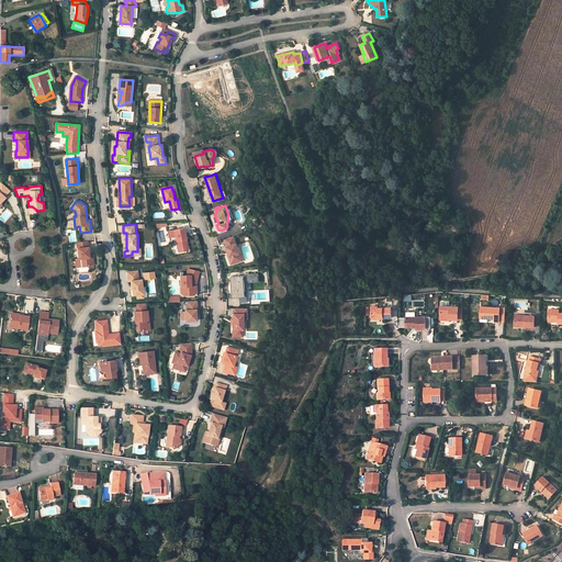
[(188,250),(186,239),(187,239),(183,227),(175,229),(179,251),(188,250)]
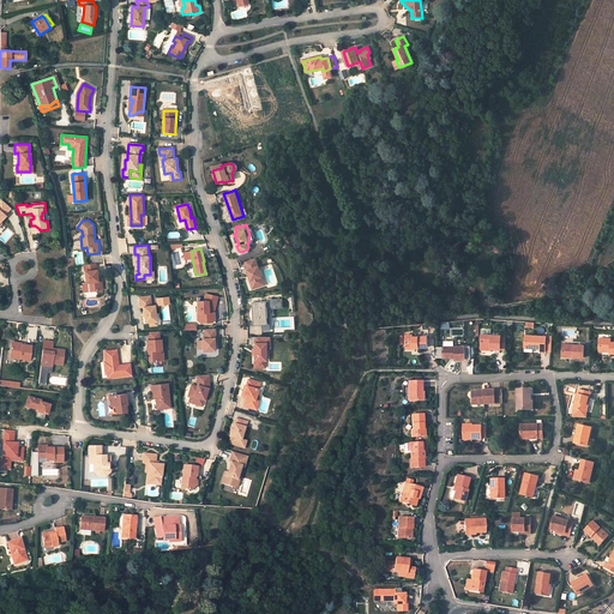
[(263,277),(259,266),(256,258),(246,262),(251,276),(252,280),(251,281),(253,288),(263,286),(260,277),(263,277)]
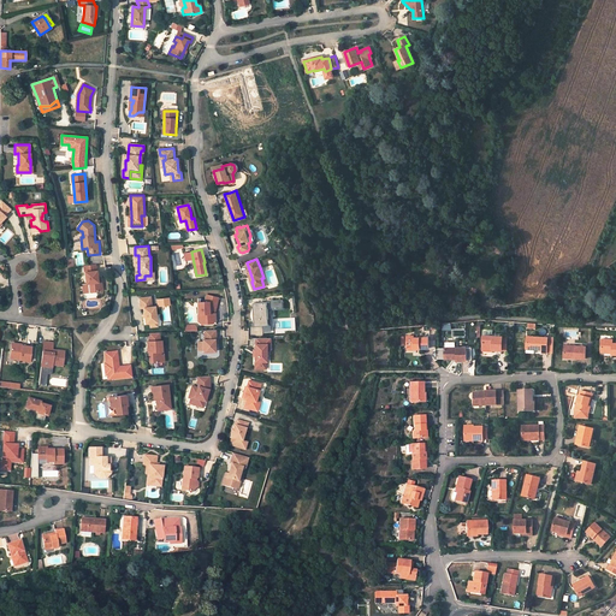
[(98,278),(96,265),(84,266),(87,284),(89,283),(90,292),(102,291),(102,282),(98,282),(98,278)]
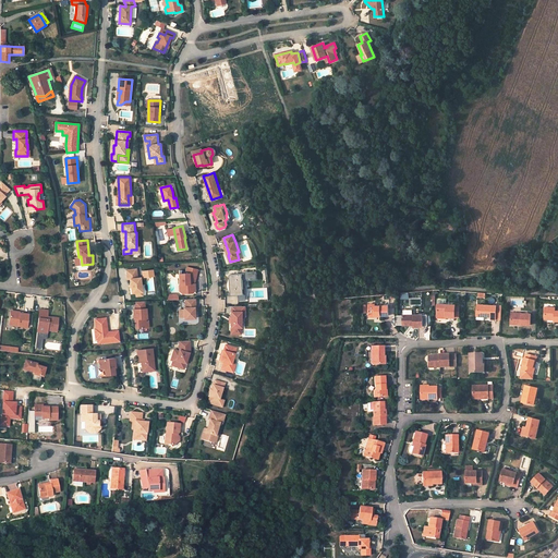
[(194,284),(197,269),(187,267),(185,274),(179,274),(180,284),(181,284),(183,287),(183,293),(192,293),(194,291),(194,287),(193,287),(193,284),(194,284)]
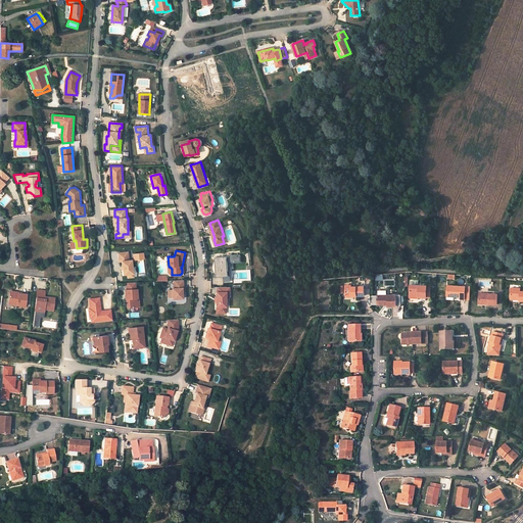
[(133,274),(131,260),(129,260),(128,252),(119,253),(120,262),(122,262),(123,275),(127,274),(128,278),(133,277),(133,274)]
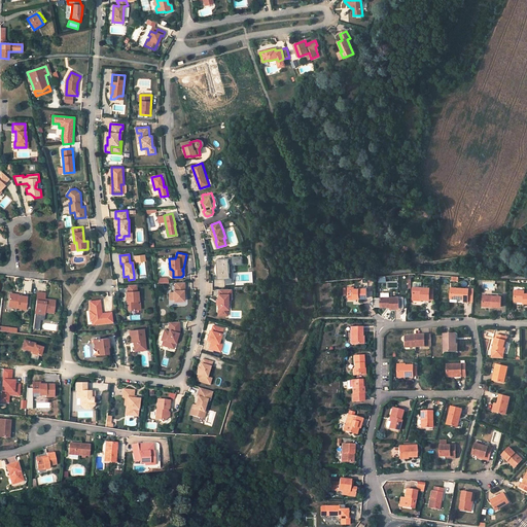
[(230,265),(229,258),(217,259),(217,265),(218,270),(218,275),(218,279),(231,278),(231,277),(233,277),(232,271),(230,272),(230,265)]
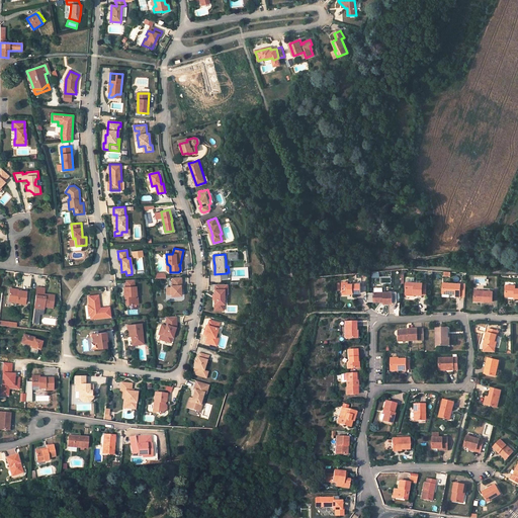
[(180,289),(180,285),(181,285),(181,277),(172,278),(172,285),(170,285),(171,287),(171,294),(171,296),(181,295),(180,289)]
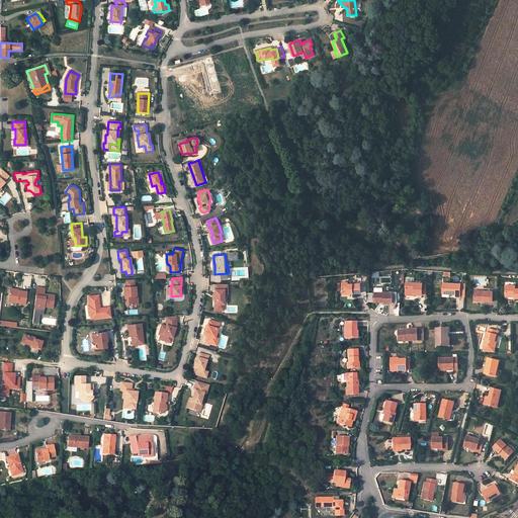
[(426,293),(427,283),(415,283),(415,279),(414,279),(408,278),(408,282),(407,282),(406,293),(415,293),(415,295),(423,295),(423,293),(426,293)]
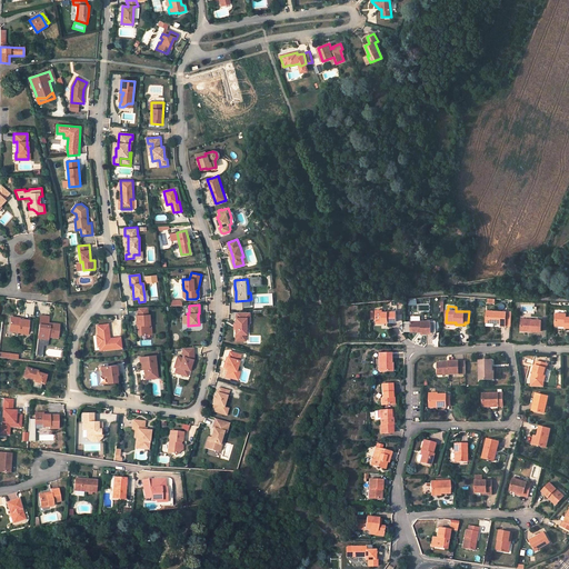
[(138,335),(148,335),(148,321),(149,321),(149,315),(147,315),(147,307),(137,308),(138,315),(136,316),(136,321),(137,321),(139,321),(139,325),(137,325),(138,335)]
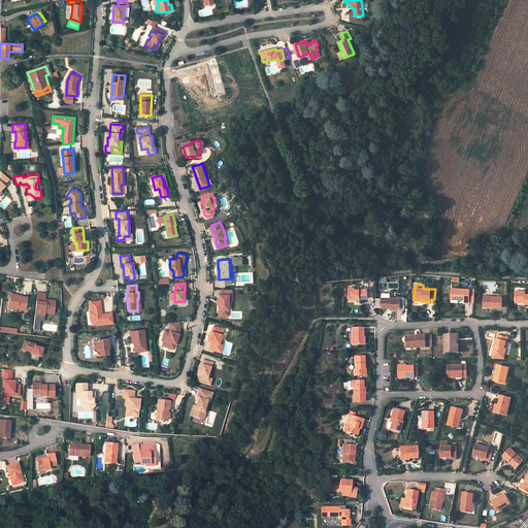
[(459,300),(465,300),(465,302),(469,302),(474,302),(474,290),(470,290),(452,289),(452,299),(459,300)]
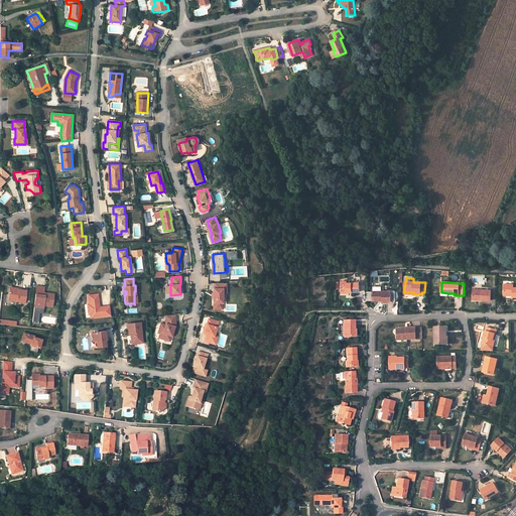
[(223,303),(223,293),(224,293),(224,288),(226,288),(226,283),(214,283),(214,288),(213,288),(213,303),(214,303),(223,303)]
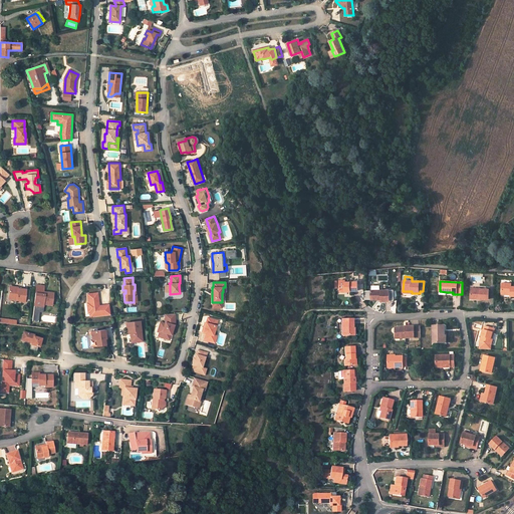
[(346,282),(340,283),(340,292),(351,292),(359,292),(359,283),(347,284),(346,282)]
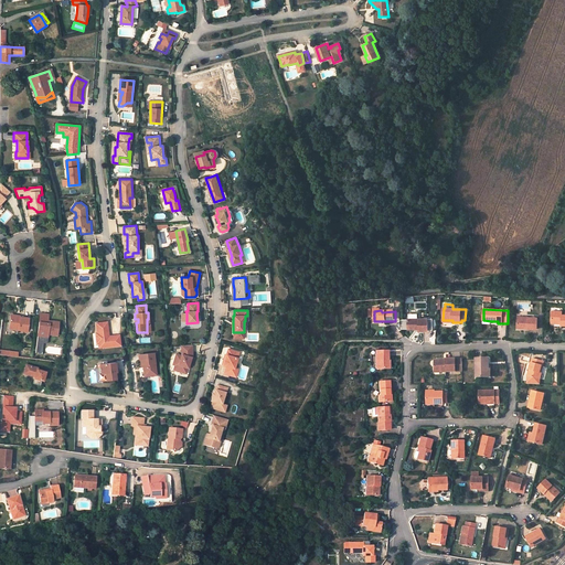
[(562,312),(552,311),(551,322),(562,322),(562,324),(562,326),(564,326),(564,315),(562,315),(562,312)]
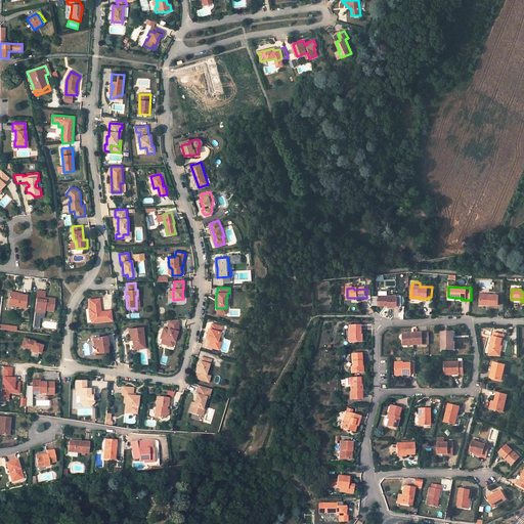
[(52,311),(54,299),(46,298),(45,298),(45,300),(43,300),(44,297),(44,292),(37,291),(33,328),(38,328),(39,317),(40,310),(41,309),(44,309),(52,311)]
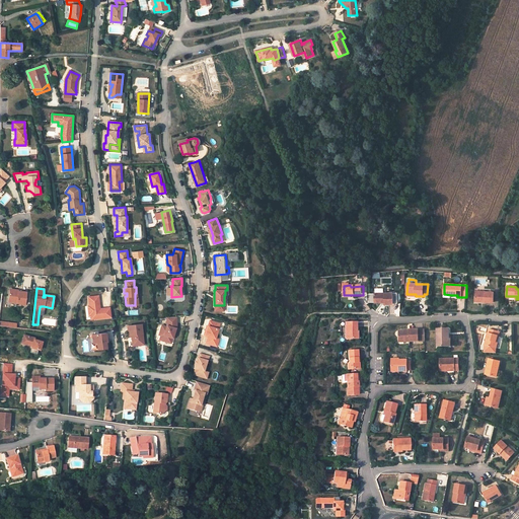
[(25,292),(9,290),(8,302),(24,304),(25,292)]
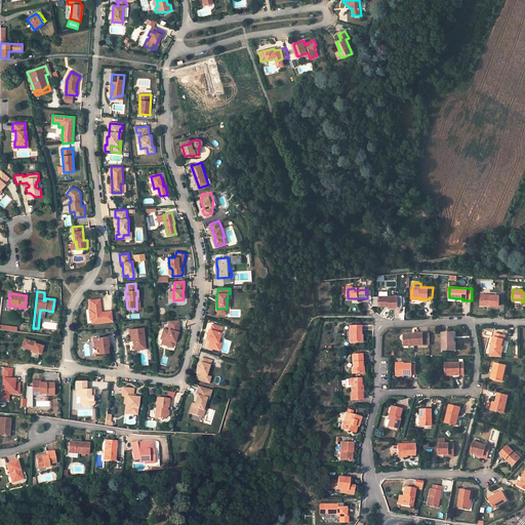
[(499,295),(481,294),(481,304),(490,305),(490,306),(499,306),(499,295)]
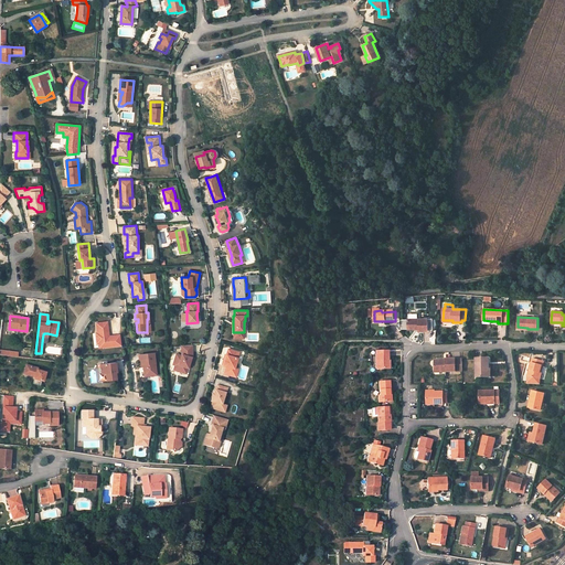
[(408,320),(402,320),(402,330),(415,330),(418,330),(418,332),(433,331),(433,320),(418,320),(408,320)]
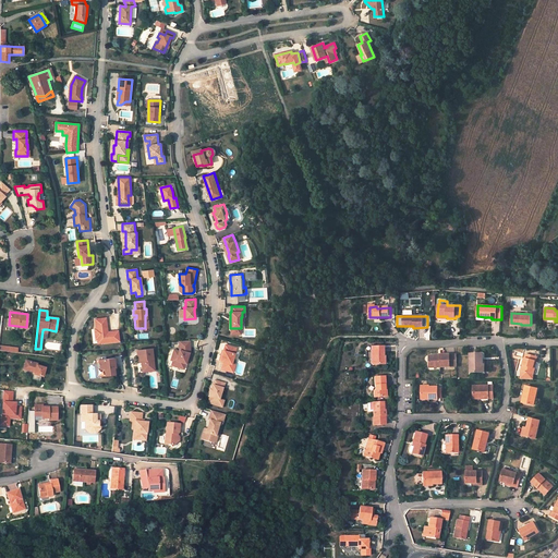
[(119,341),(118,330),(107,332),(106,329),(107,329),(106,318),(95,319),(96,329),(95,329),(96,339),(97,339),(102,338),(104,342),(119,341)]
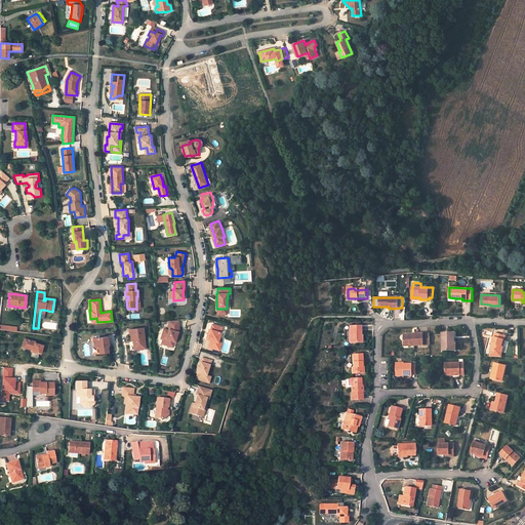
[(174,341),(177,332),(178,332),(178,320),(168,321),(169,329),(168,330),(164,329),(161,337),(166,338),(164,345),(172,347),(174,341)]
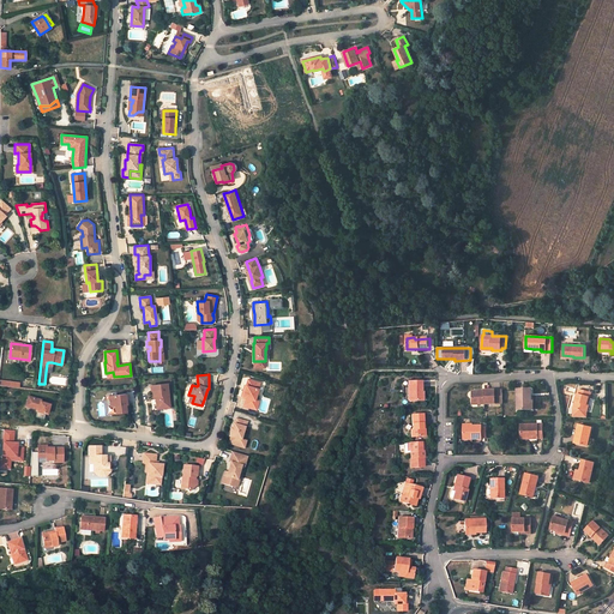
[(254,401),(258,389),(256,389),(258,383),(248,379),(246,385),(244,397),(246,398),(244,407),(256,410),(259,402),(254,401)]
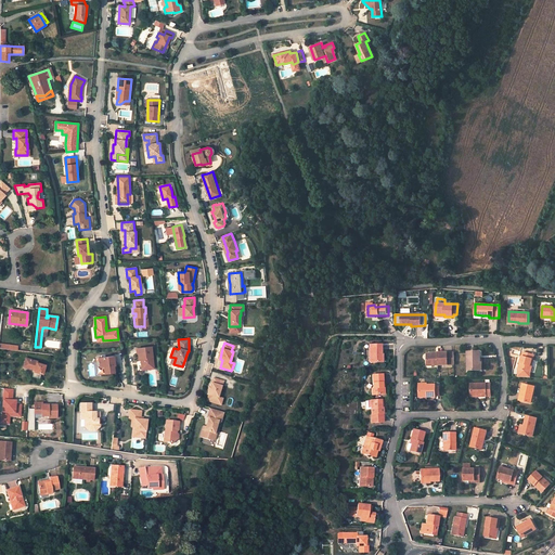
[(372,344),(371,362),(384,362),(384,353),(383,353),(383,344),(372,344)]
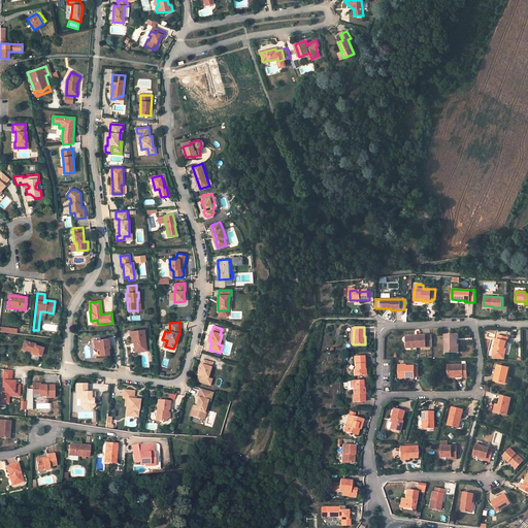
[(145,344),(143,330),(131,331),(132,340),(134,340),(134,342),(135,352),(143,351),(142,344),(145,344)]
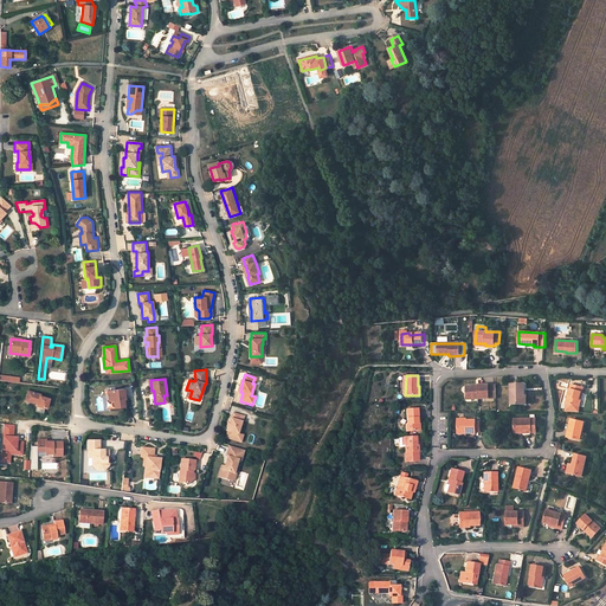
[(477,386),(465,387),(465,398),(478,398),(478,399),(489,399),(495,399),(495,386),(488,385),(477,386)]
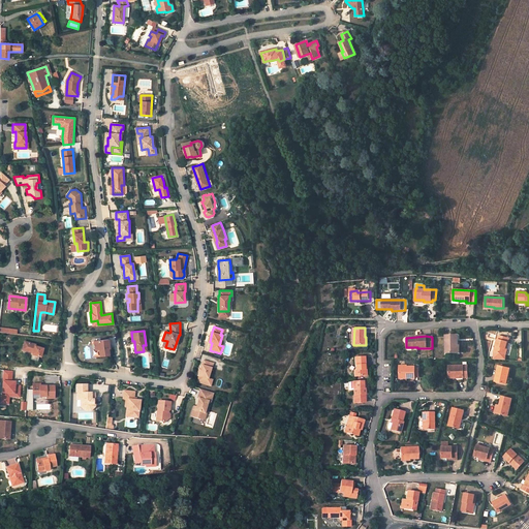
[(458,336),(445,336),(445,353),(457,353),(456,346),(458,346),(458,336)]
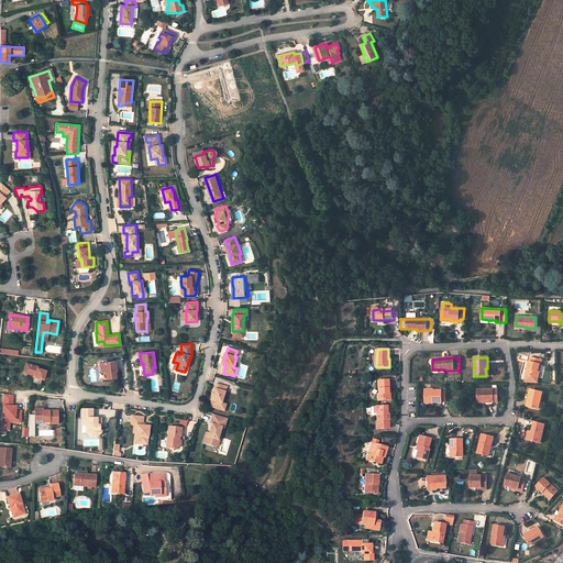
[(542,361),(531,357),(526,375),(527,375),(527,383),(538,383),(538,378),(537,377),(538,372),(540,365),(541,365),(542,361)]
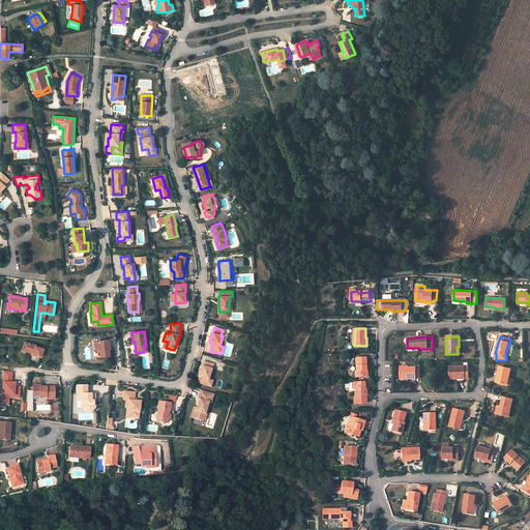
[(110,349),(109,340),(94,342),(95,350),(99,350),(99,356),(109,355),(108,349),(110,349)]
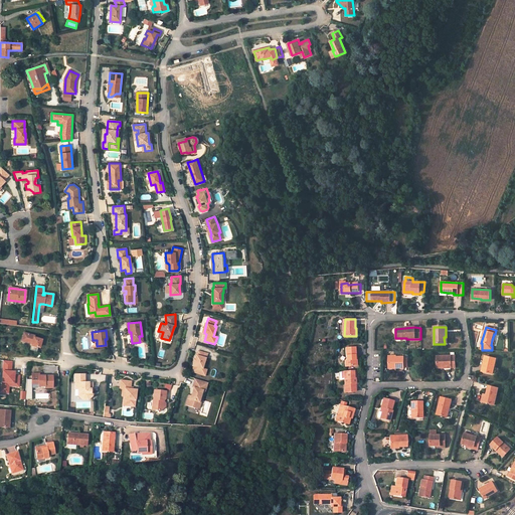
[(35,336),(24,333),(22,340),(32,343),(30,350),(37,352),(38,347),(40,347),(43,339),(35,337),(35,336)]
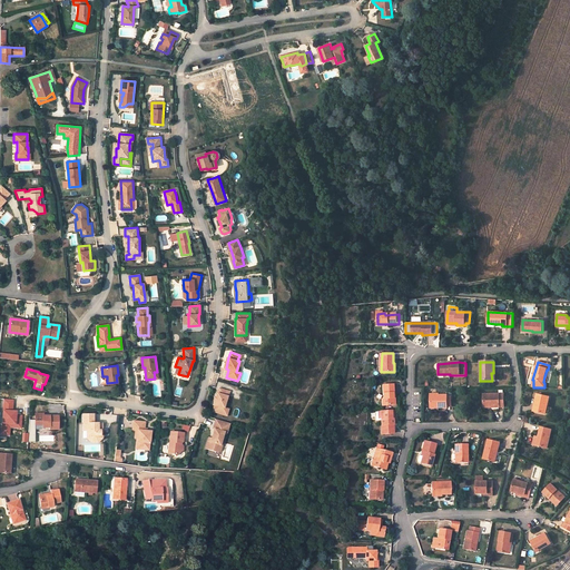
[(393,405),(393,393),(393,384),(383,384),(383,393),(383,399),(381,399),(382,405),(383,405),(393,405)]
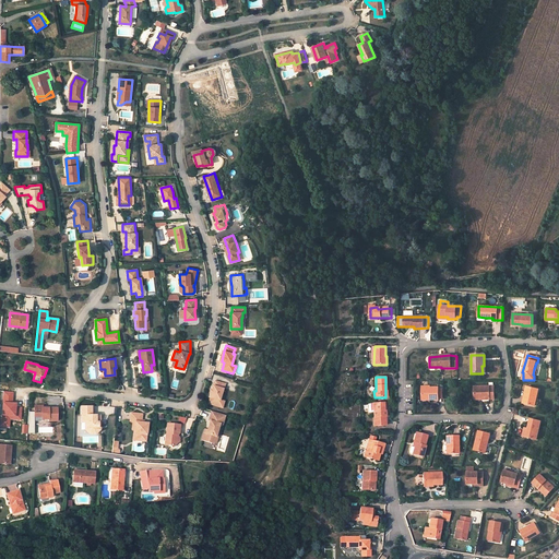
[(219,400),(223,390),(224,390),(225,384),(215,381),(214,387),(213,387),(210,397),(209,404),(223,408),(224,402),(219,400)]
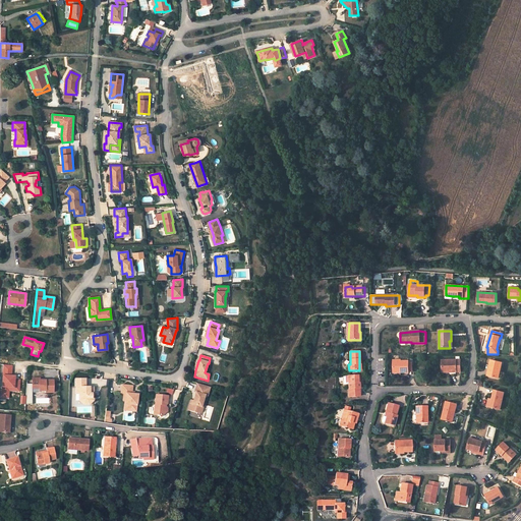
[(401,372),(409,372),(409,371),(413,371),(413,367),(409,367),(409,362),(409,361),(401,361),(401,360),(393,360),(393,371),(401,371),(401,372)]
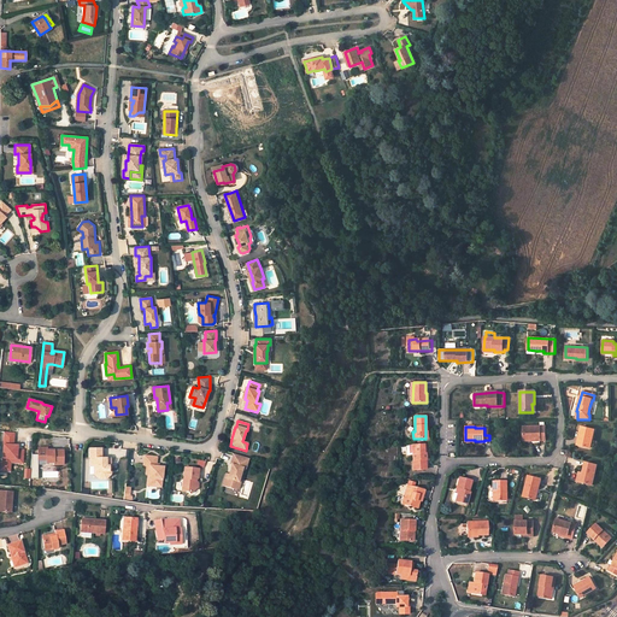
[(545,427),(523,428),(523,441),(533,441),(533,440),(540,439),(540,441),(545,441),(545,427)]
